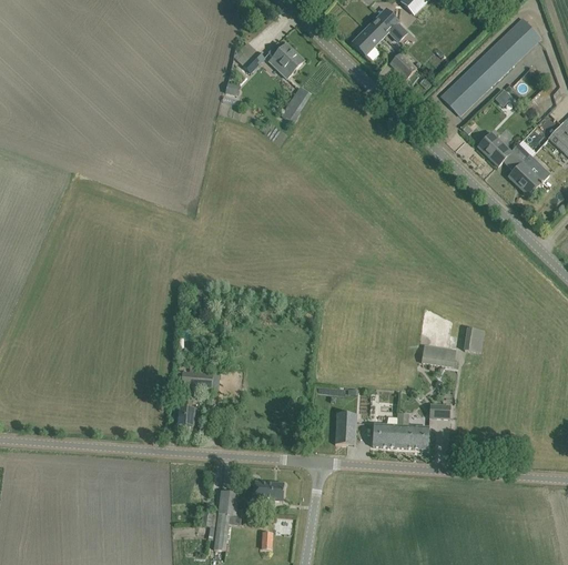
[(401,0),(414,13),(427,0),(401,0)]
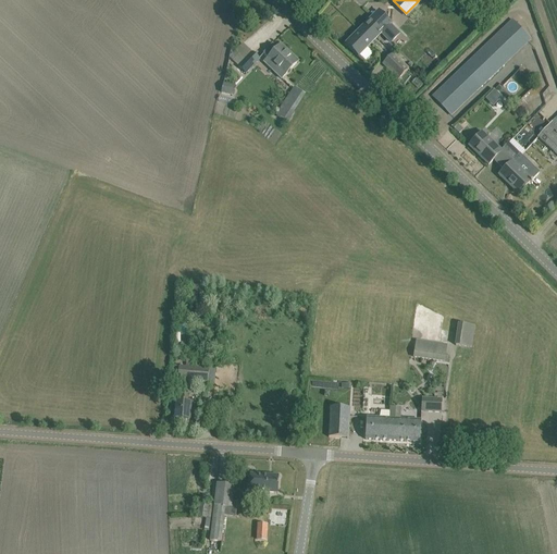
[(371,28),(376,35),(381,31),(391,39),(398,32),(390,22),(391,21),(379,9),(360,27),(366,33),(371,28)]
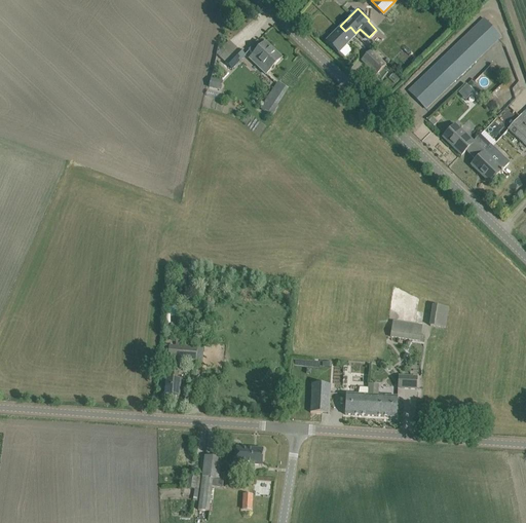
[(484,16),(416,81),(409,88),(426,107),(501,34),(484,16)]
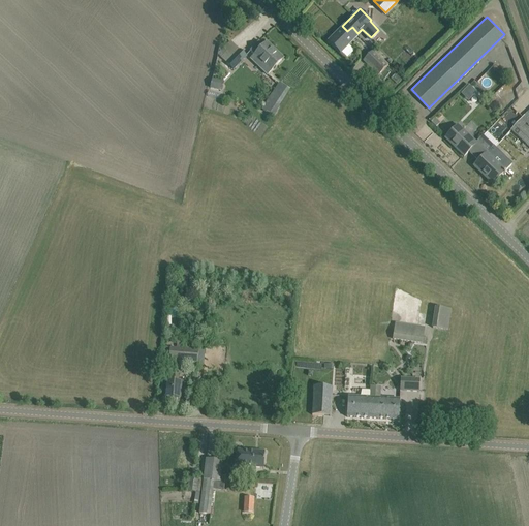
[(340,51),(358,33),(352,27),(347,31),(342,26),(329,39),(340,51)]
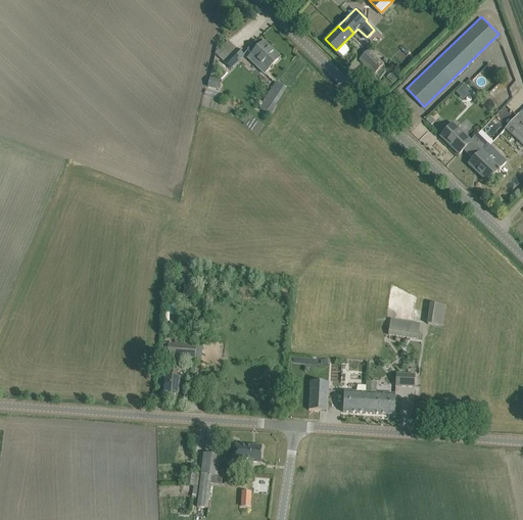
[(260,43),(256,38),(247,47),(260,60),(256,64),(264,72),(279,56),(270,47),(271,46),(264,39),(260,43)]
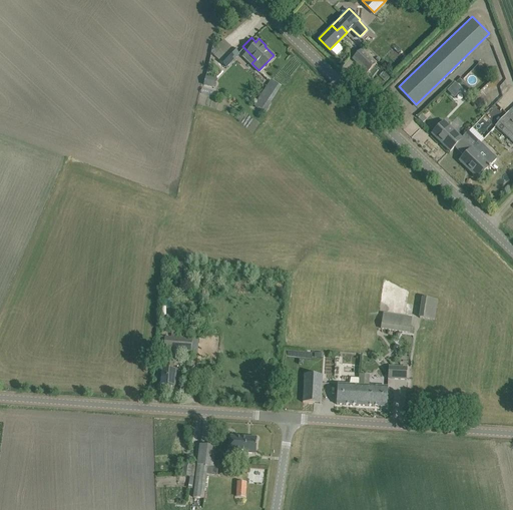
[(232,45),(219,58),(226,65),(238,52),(232,45)]
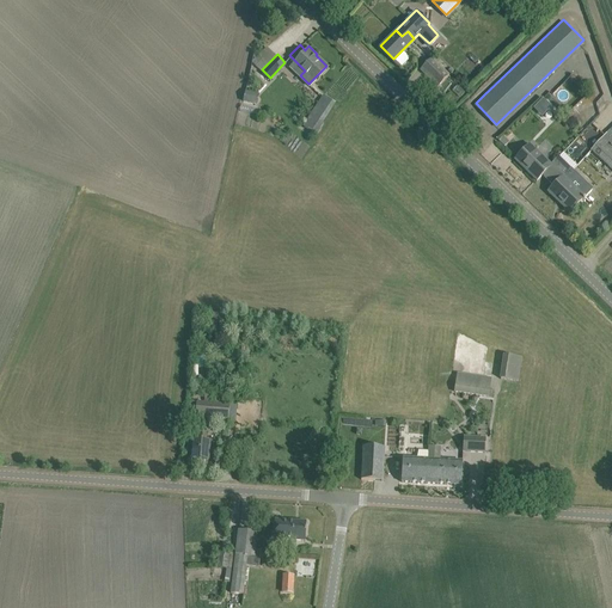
[(430,57),(429,59),(421,67),(439,84),(448,74),(430,57)]
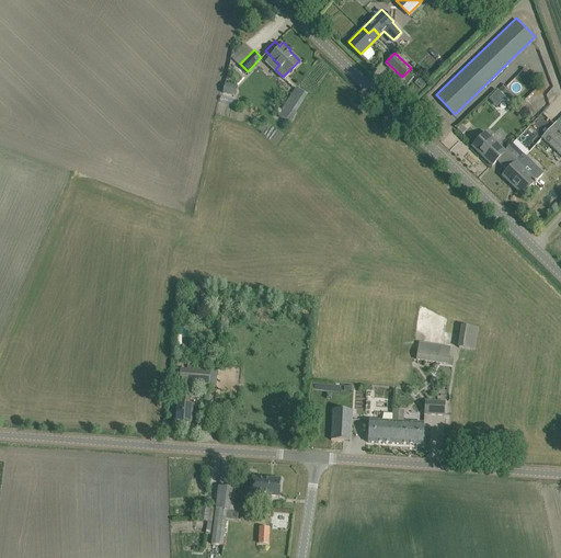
[(220,90),(235,92),(236,82),(222,80),(220,90)]
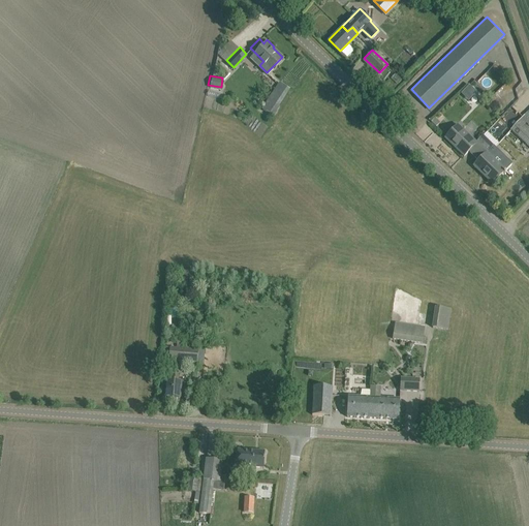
[(280,81),(262,107),(274,115),(279,105),(277,103),(289,86),(280,81)]
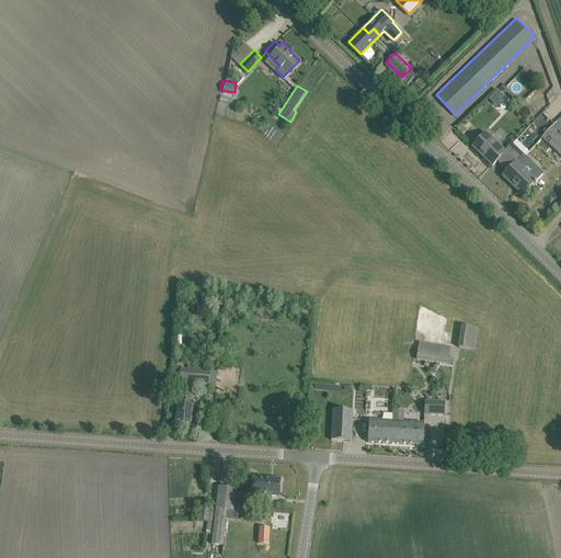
[(495,103),(504,94),(496,87),(488,97),(495,103)]
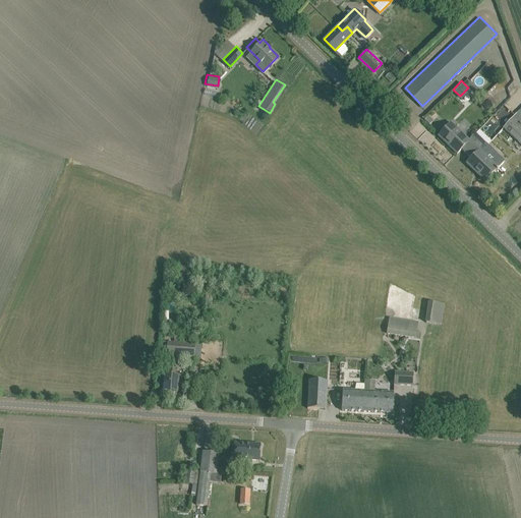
[(520,122),(513,115),(504,125),(520,140),(520,122)]
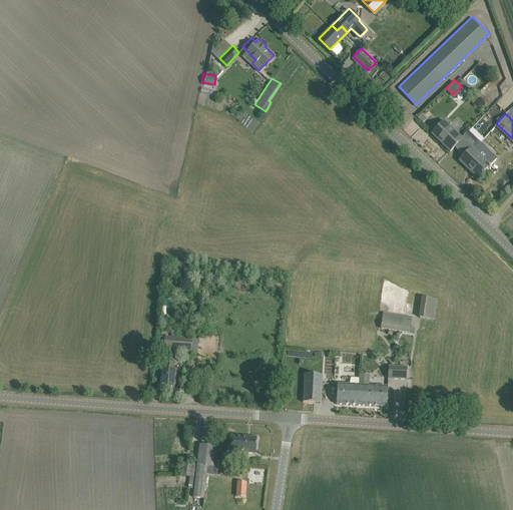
[(444,117),(433,130),(443,139),(442,141),(450,148),(454,144),(463,135),(444,117)]
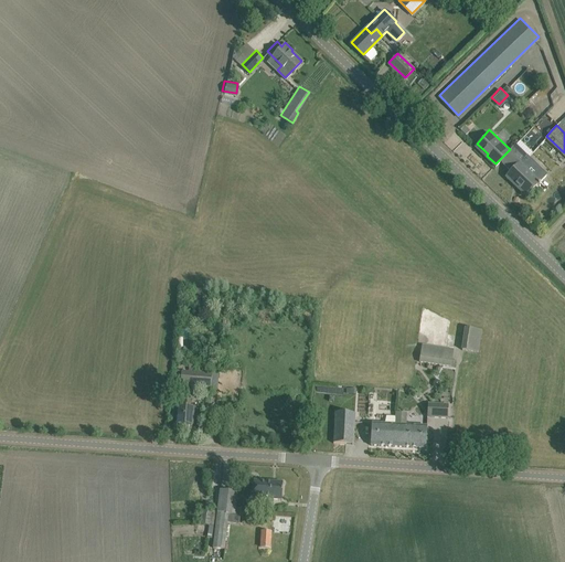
[(516,182),(528,192),(546,172),(516,142),(510,149),(500,159),(512,169),(507,175),(515,183),(516,182)]
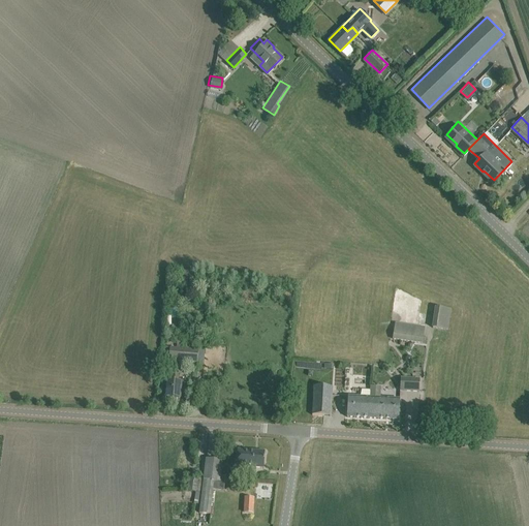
[(450,307),(435,304),(432,326),(447,328),(450,307)]
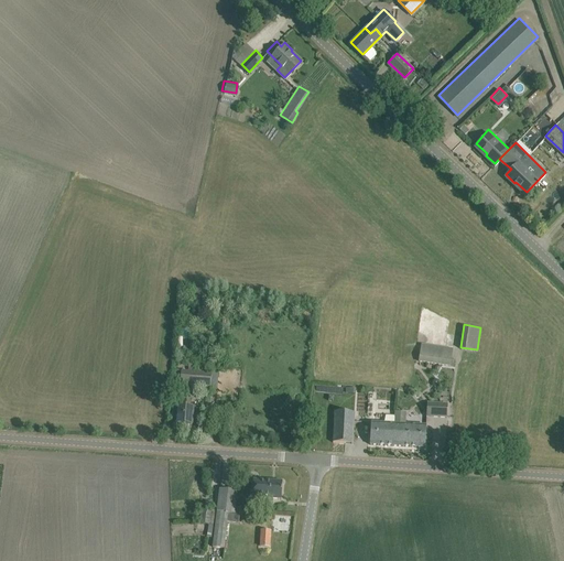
[(420,358),(449,363),(451,352),(421,347),(420,358)]
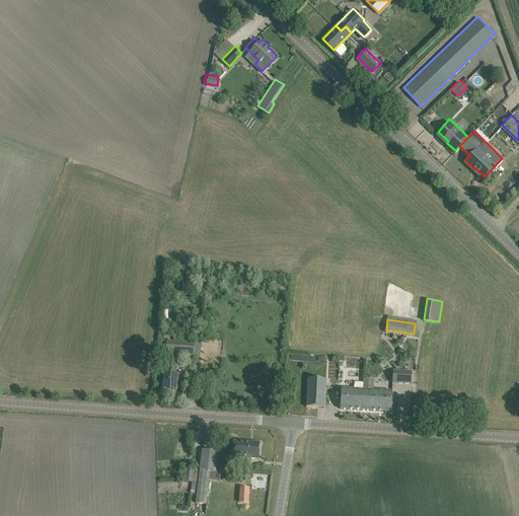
[(166,338),(165,352),(193,354),(194,341),(166,338)]
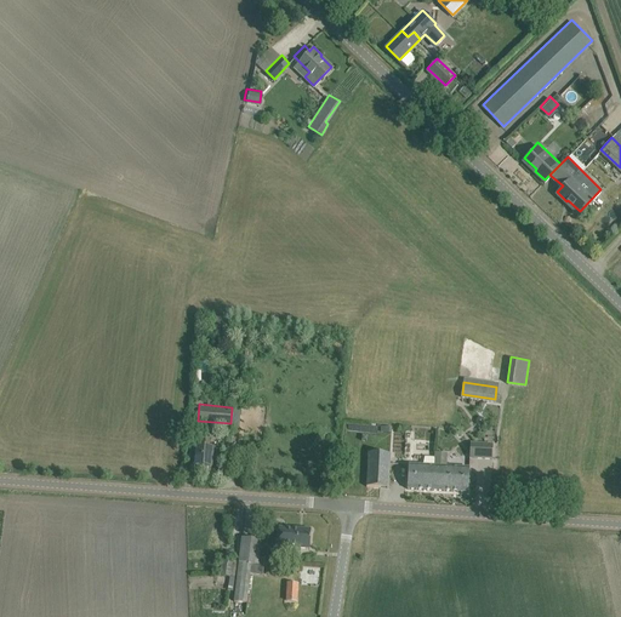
[(197,444),(195,451),(195,463),(211,464),(212,445),(210,445),(210,436),(200,435),(200,445),(197,444)]
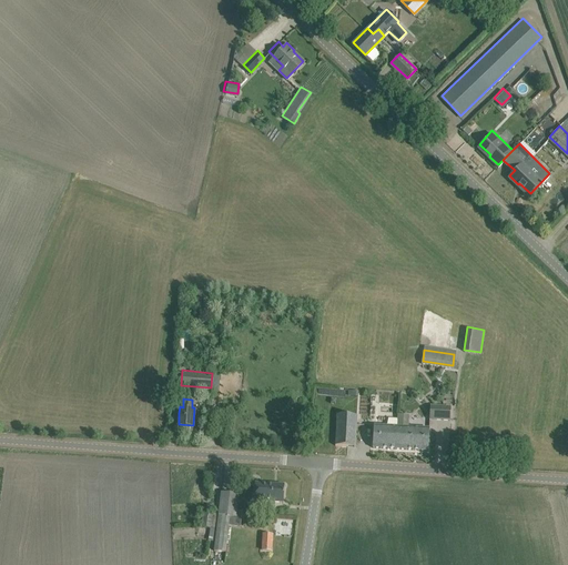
[(450,417),(450,404),(430,403),(429,416),(450,417)]
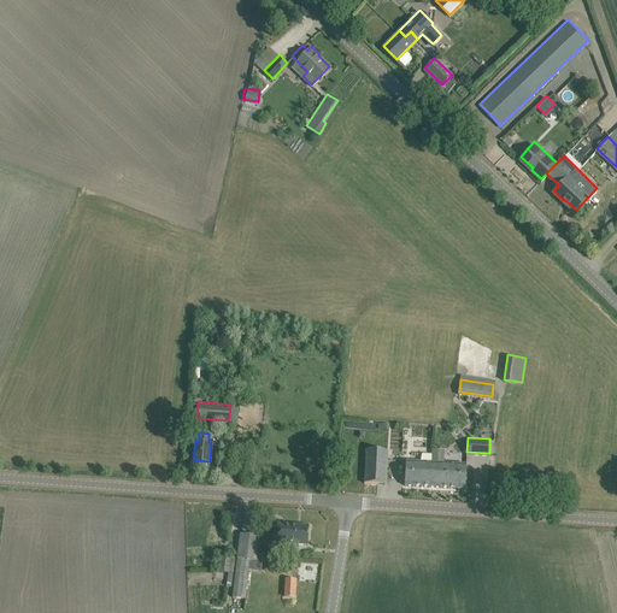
[(365,447),(364,469),(364,481),(386,482),(388,448),(365,447)]
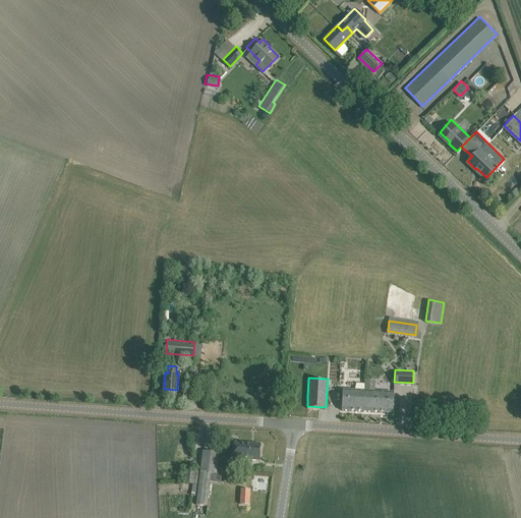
[(365,378),(364,389),(363,409),(393,411),(394,391),(374,390),(374,379),(365,378)]
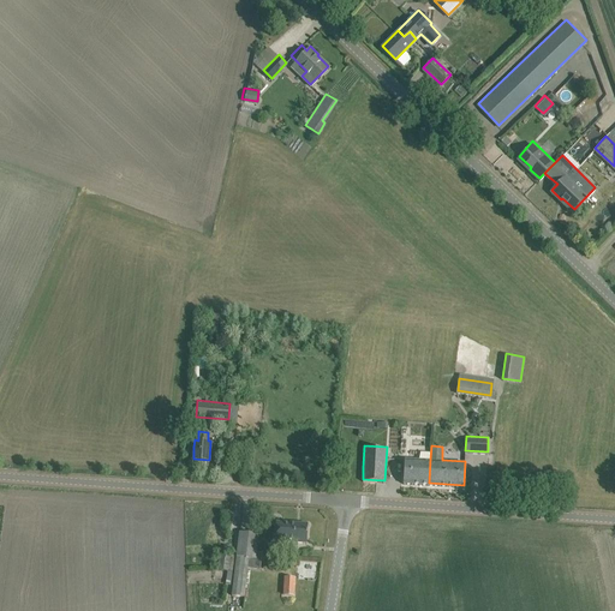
[(402,481),(429,483),(430,459),(405,457),(402,481)]
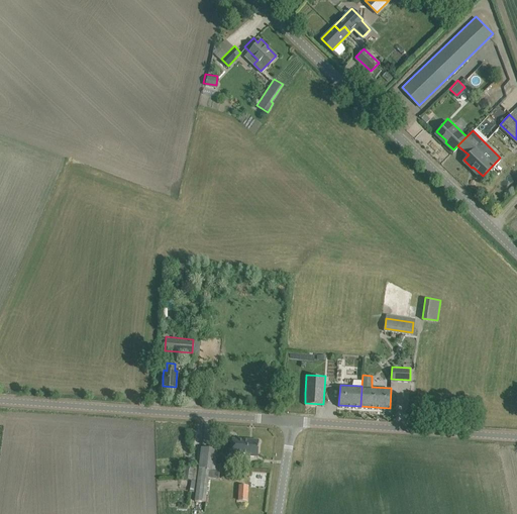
[(231,453),(244,453),(245,438),(232,437),(231,453)]
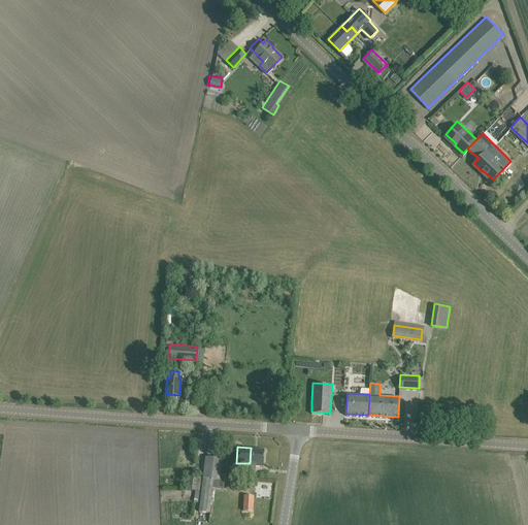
[(251,448),(250,463),(263,464),(264,448),(251,448)]
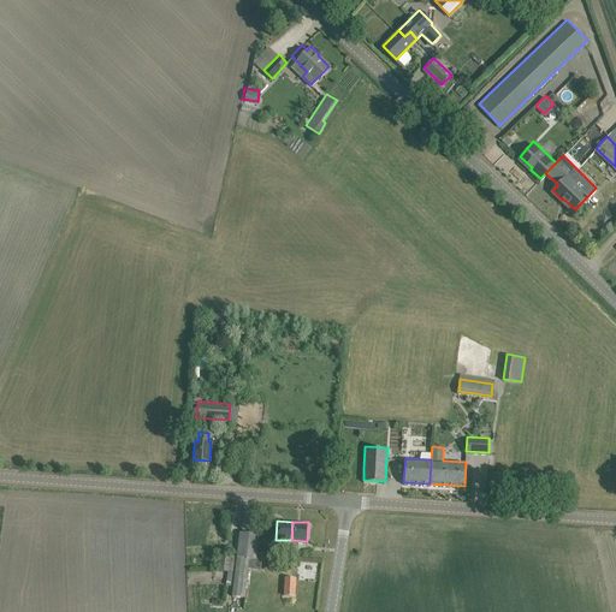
[(240,530),(237,554),(221,552),(220,568),(227,569),(226,575),(235,576),(232,594),(244,595),(248,557),(255,558),(259,533),(240,530)]
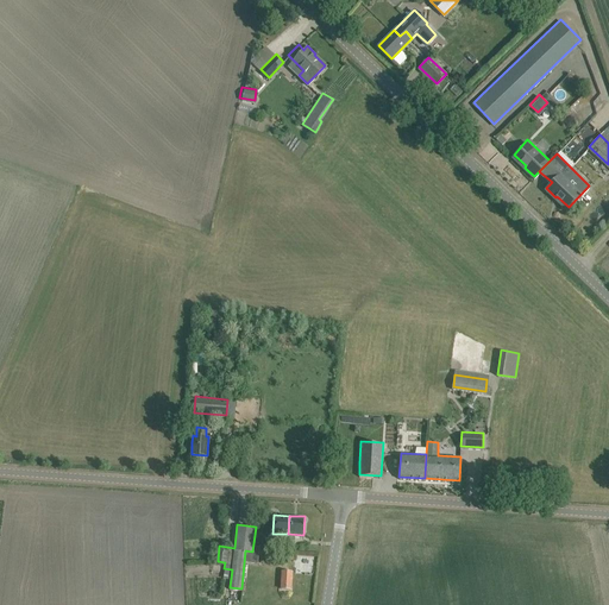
[(296,569),(314,569),(315,553),(296,552),(296,569)]
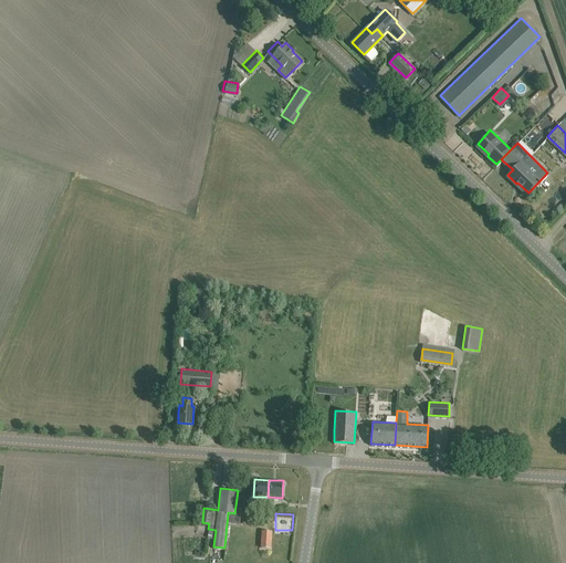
[(271,531),(262,530),(261,545),(270,546),(271,531)]
